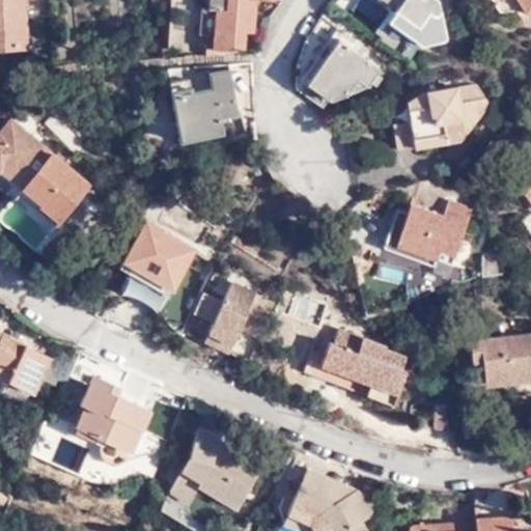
[(0,0),(0,50),(26,49),(23,0),(0,0)]
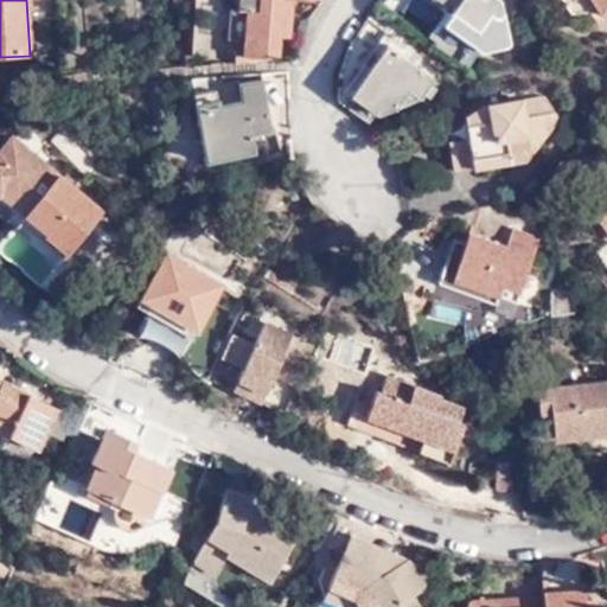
[(311,0),(240,0),(240,11),(238,34),(237,63),(259,62),(259,55),(279,56),(280,37),(311,34),(311,0)]
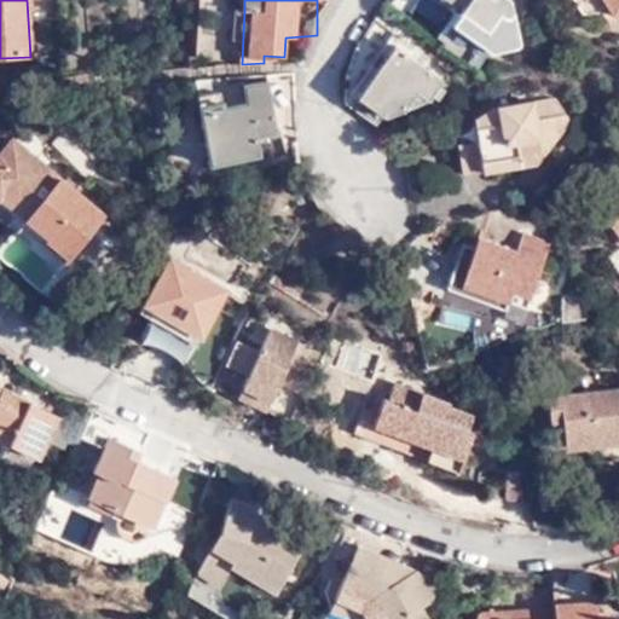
[(443,0),(489,34),(502,15),(492,7),(497,0),(443,0)]
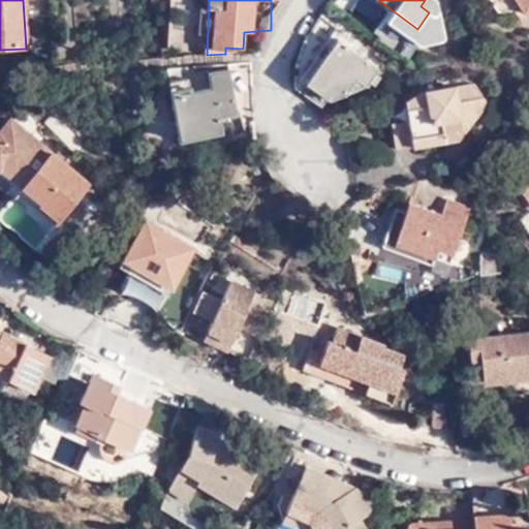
[(528,0),(490,0),(496,9),(511,8),(515,12),(528,12),(528,0)]
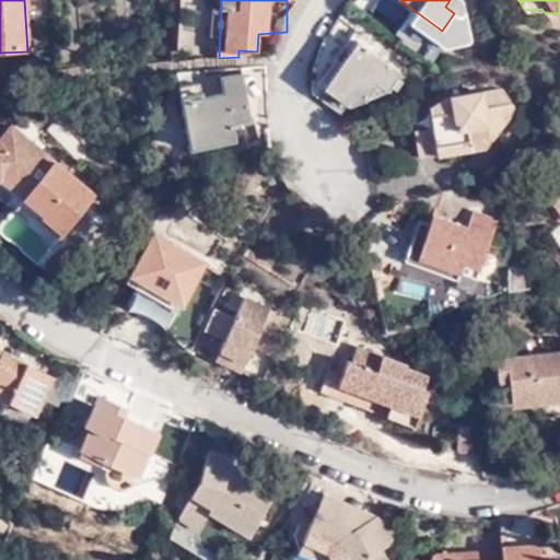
[(210,31),(220,32),(221,10),(212,9),(210,31)]
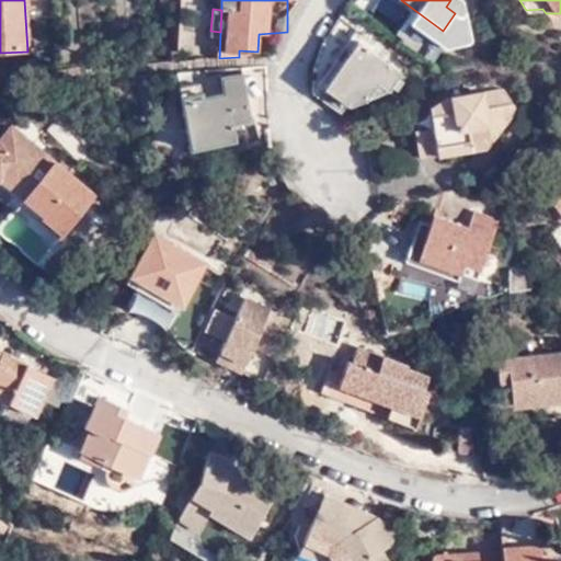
[(322,102),(340,115),(347,107),(364,102),(377,83),(388,90),(391,86),(397,78),(401,72),(358,43),(324,90),(329,92),(322,102)]
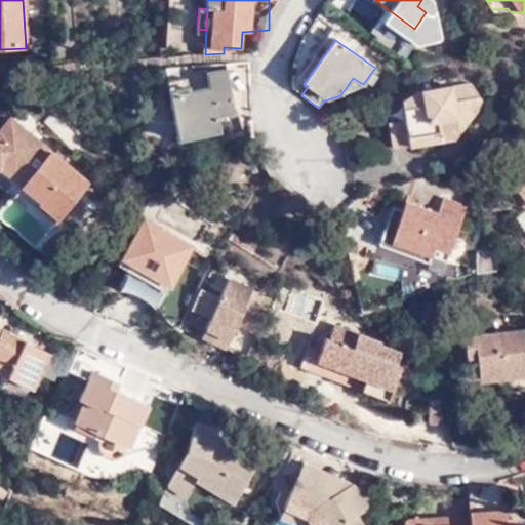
[(159,58),(168,57),(168,47),(160,47),(159,58)]
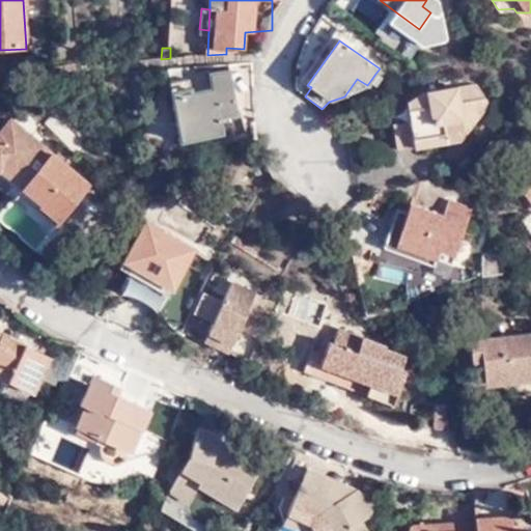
[(191,90),(191,87),(171,90),(180,139),(226,131),(224,115),(236,113),(229,70),(208,73),(212,88),(191,90)]
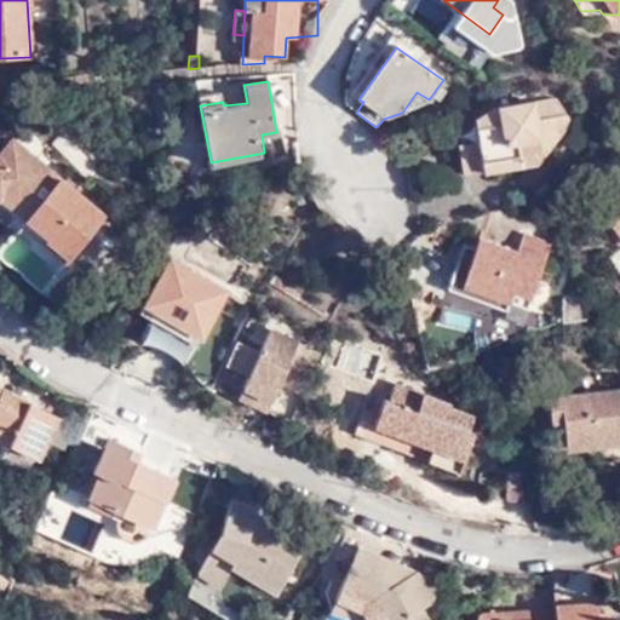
[(446,91),(438,86),(432,95),(440,101),(446,91)]
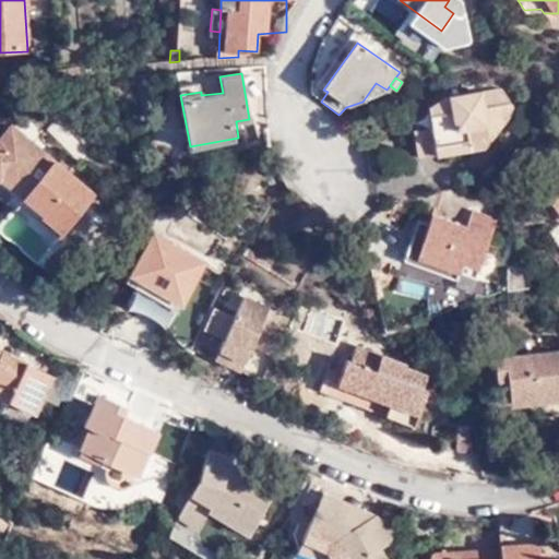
[(180,95),(201,92),(199,83),(179,86),(180,95)]
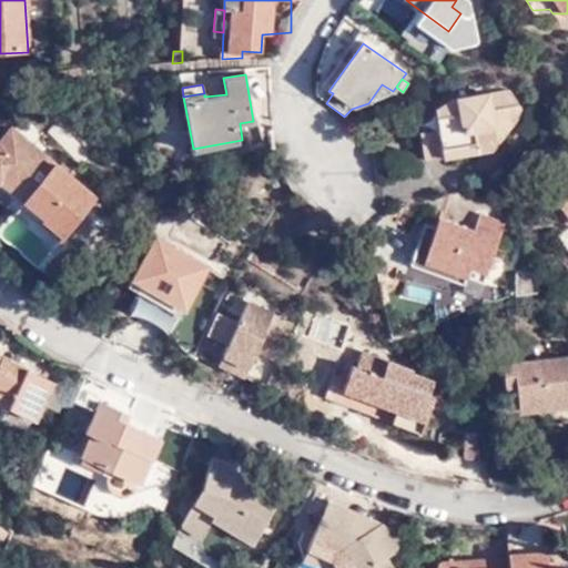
[(382,84),(368,103),(389,95),(393,91),(382,84)]
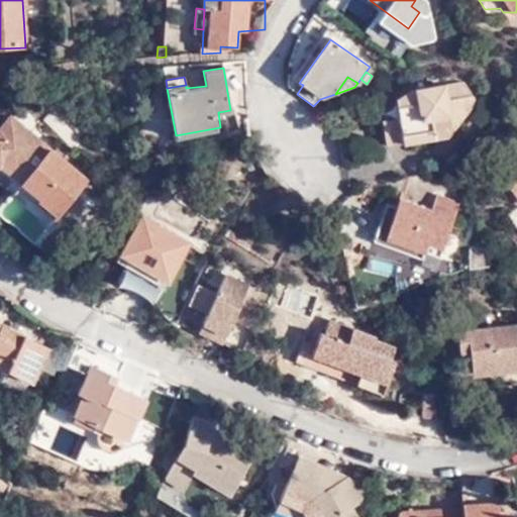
[(397,98),(400,117),(403,143),(435,139),(433,127),(431,119),(448,117),(450,125),(451,132),(475,102),(461,82),(411,90),(397,98)]
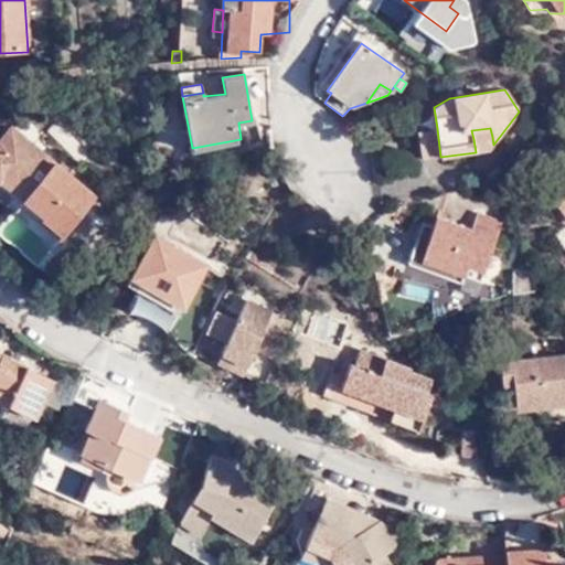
[(61,233),(94,194),(12,128),(1,141),(0,141),(0,181),(0,182),(61,233)]
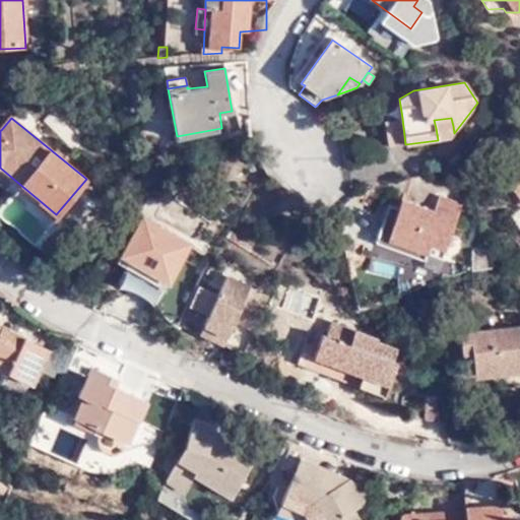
[(405,144),(402,118),(387,119),(390,146),(405,144)]
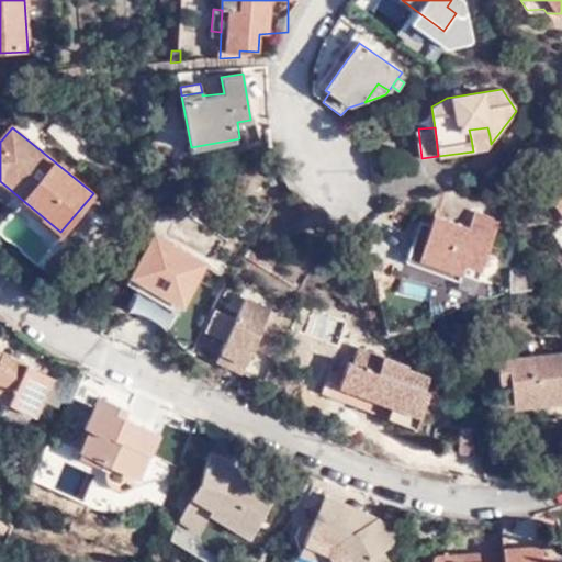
[(471,138),(490,136),(487,127),(469,130),(471,138)]
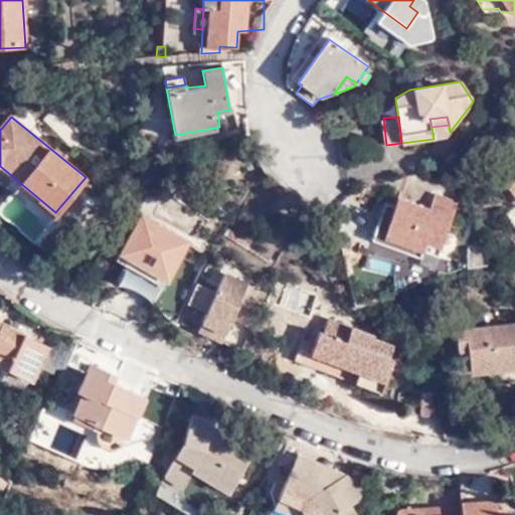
[(109,150),(108,138),(99,139),(100,150),(109,150)]
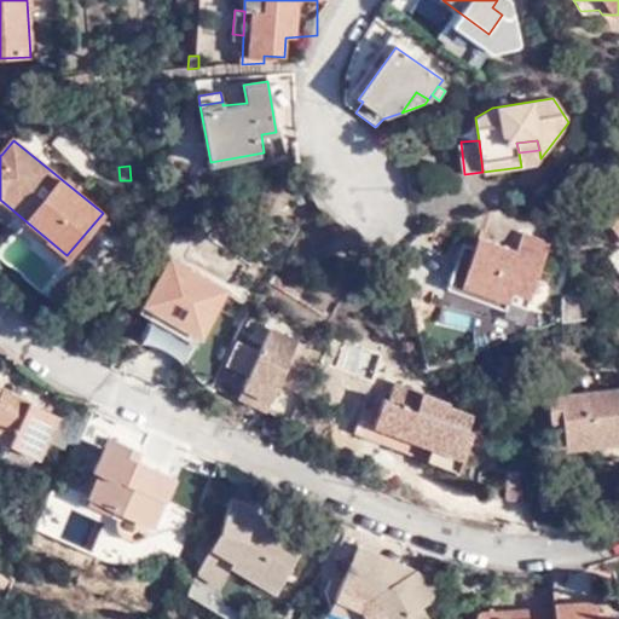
[(618,214),(608,223),(618,237),(618,214)]
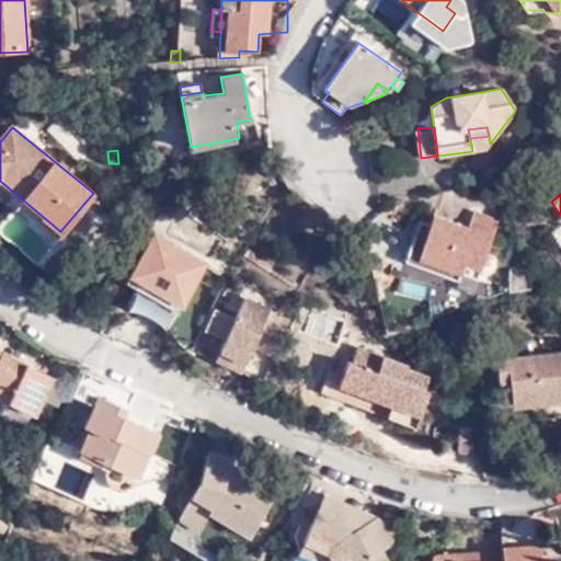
[(476,281),(497,220),(472,212),(467,229),(434,217),(427,235),(415,230),(403,263),(457,283),(460,275),(476,281)]
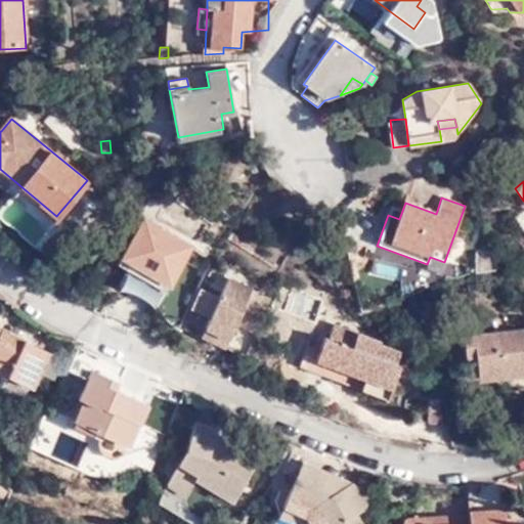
[(229,277),(207,325),(224,345),(251,288),(229,277)]
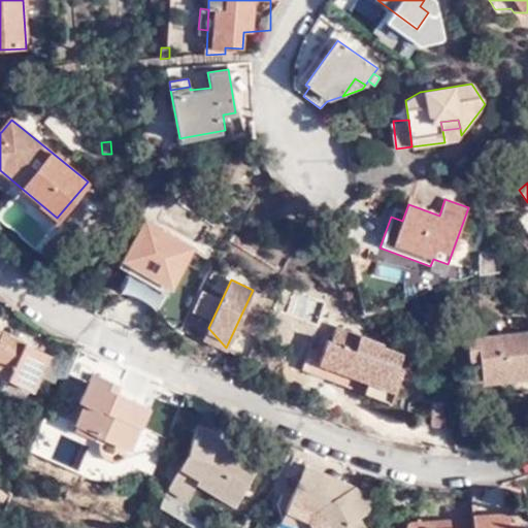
[(356,350),(361,336),(338,326),(332,339),(356,350)]
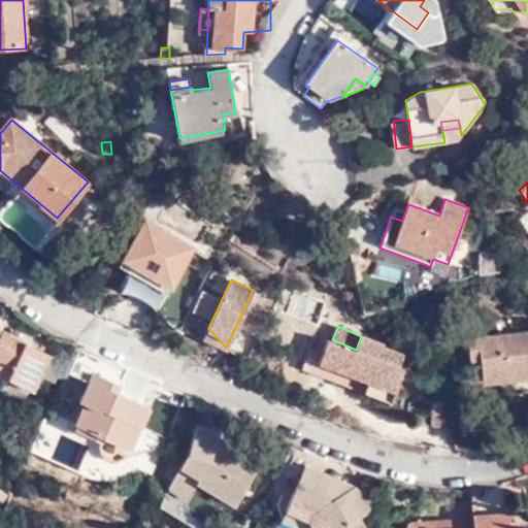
[(226,348),(208,328),(204,337),(226,348)]
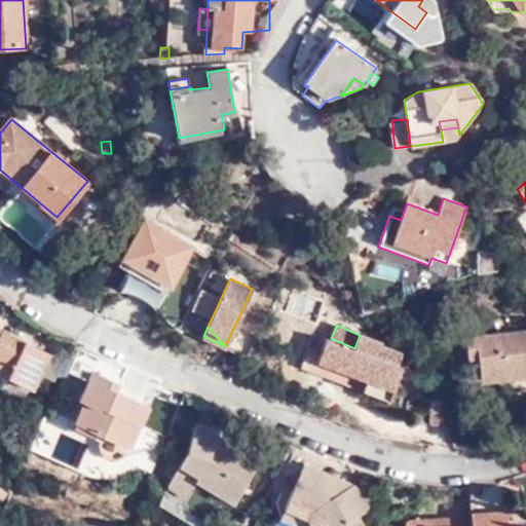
[(49,353),(1,330),(0,333),(0,361),(11,367),(6,377),(32,390),(49,353)]
